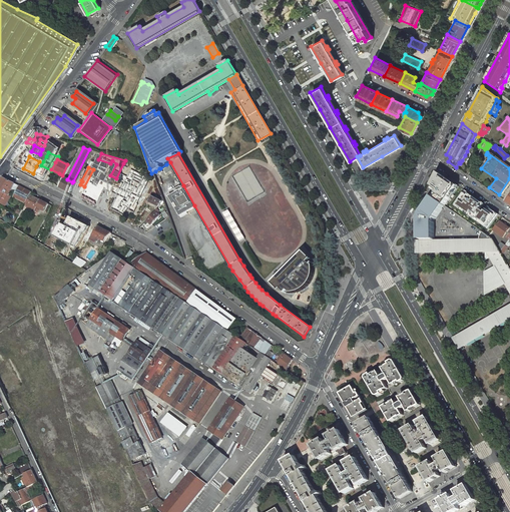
[(100,170),(94,167),(93,169),(84,186),(83,188),(87,190),(92,181),(93,181),(94,180),(94,178),(97,175),(100,170)]
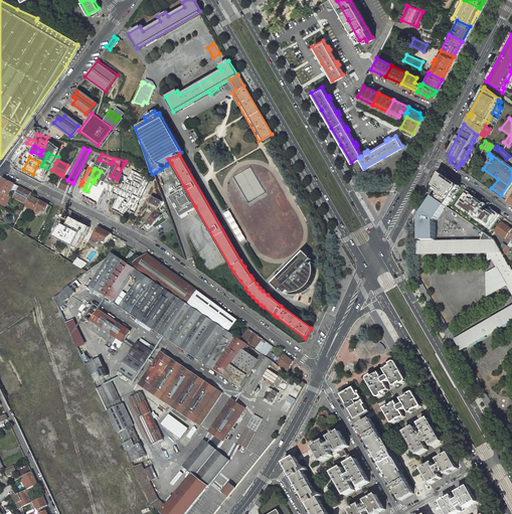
[(456,186),(439,174),(430,186),(438,192),(433,198),(443,205),(456,186)]
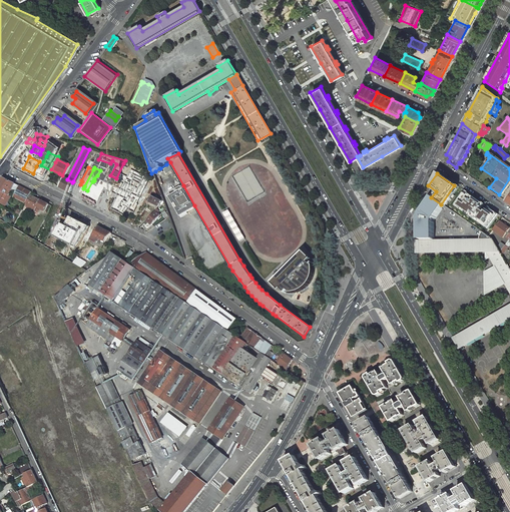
[(1,176),(0,177),(0,191),(6,194),(7,192),(12,182),(1,176)]
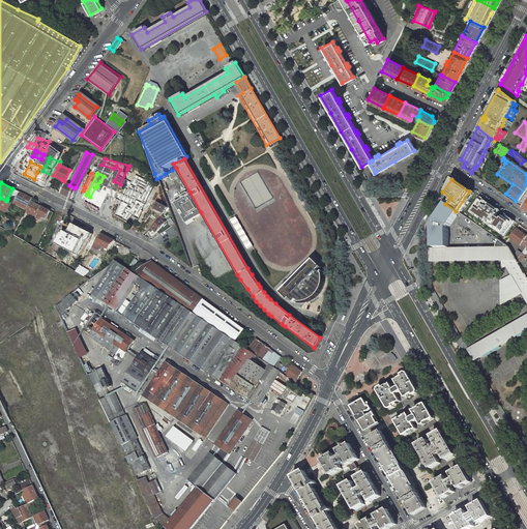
[(69,185),(63,182),(59,193),(70,198),(75,188),(69,185)]
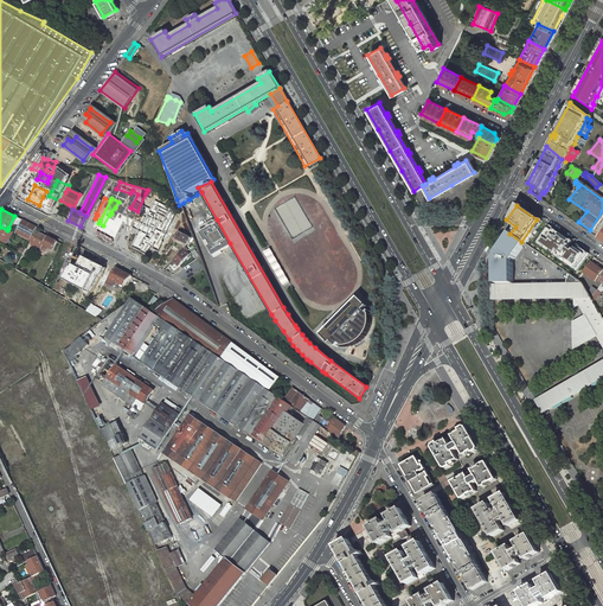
[(88,215),(87,215),(85,216),(81,227),(89,231),(95,221),(87,217),(88,215)]
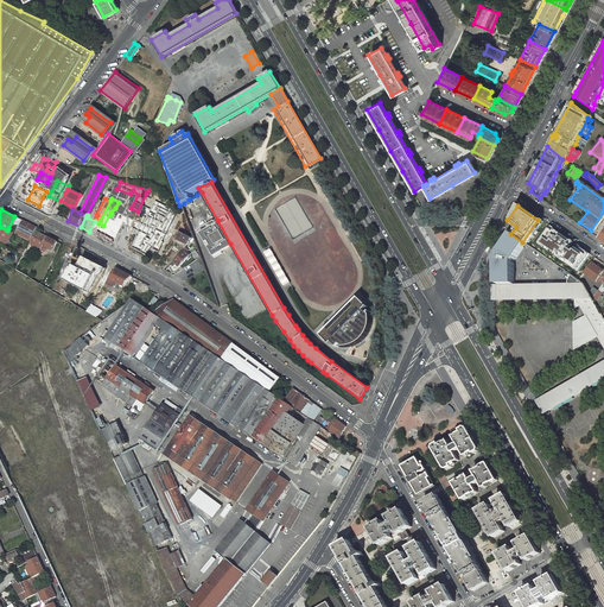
[(14,216),(8,228),(11,229),(12,226),(16,227),(20,219),(14,216)]
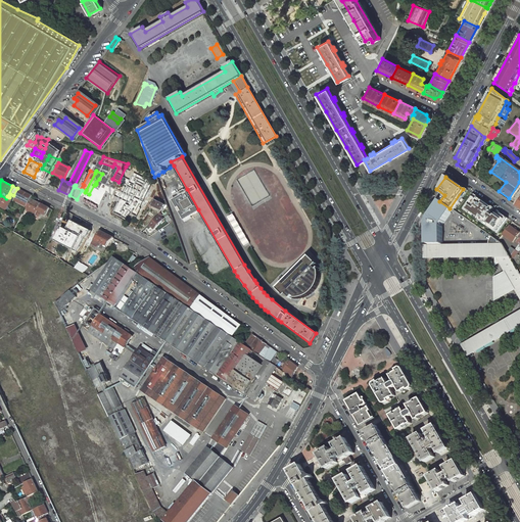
[(13,195),(11,200),(24,206),(30,195),(17,188),(13,195)]
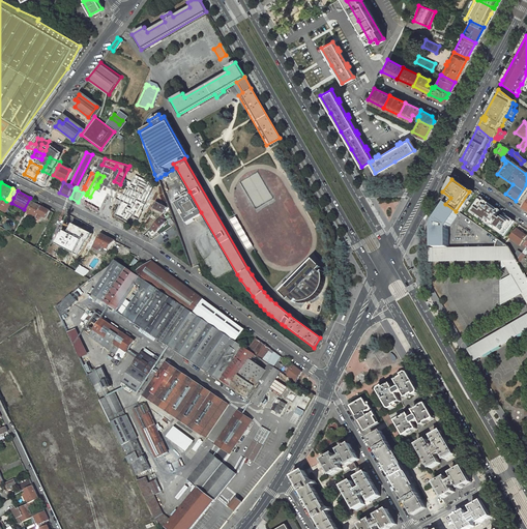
[(108,195),(101,192),(100,195),(92,209),(104,215),(107,211),(111,201),(106,198),(108,195)]
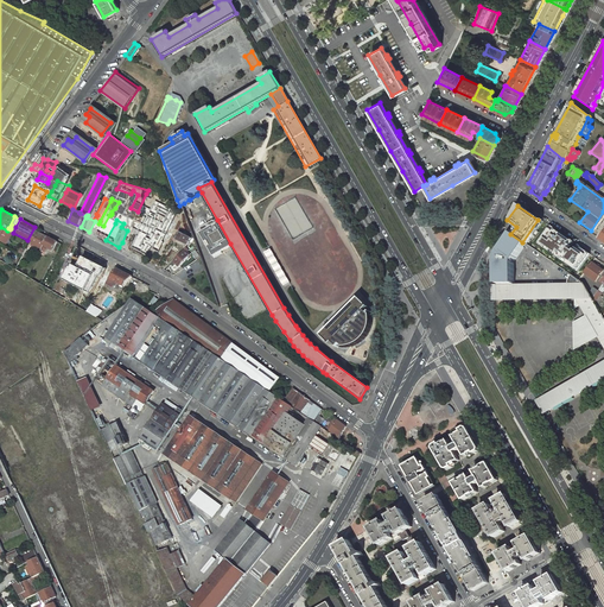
[(230,244),(217,220),(197,232),(210,255),(230,244)]
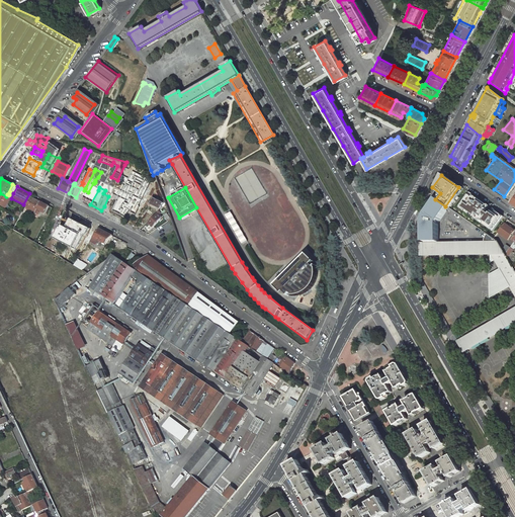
[(88,192),(84,190),(79,199),(90,204),(98,190),(95,189),(93,194),(88,192)]
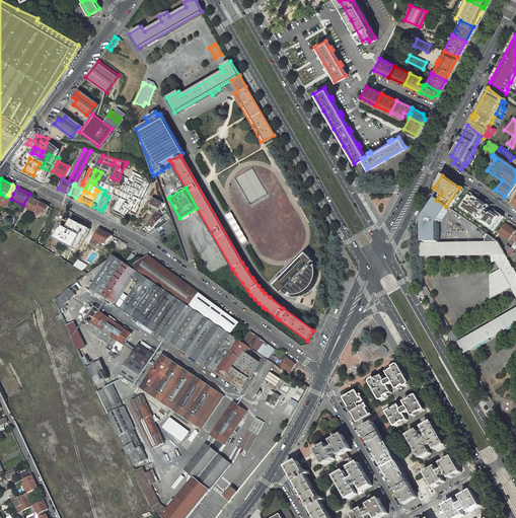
[(116,193),(112,191),(112,192),(108,197),(104,207),(112,210),(117,201),(113,199),(116,193)]
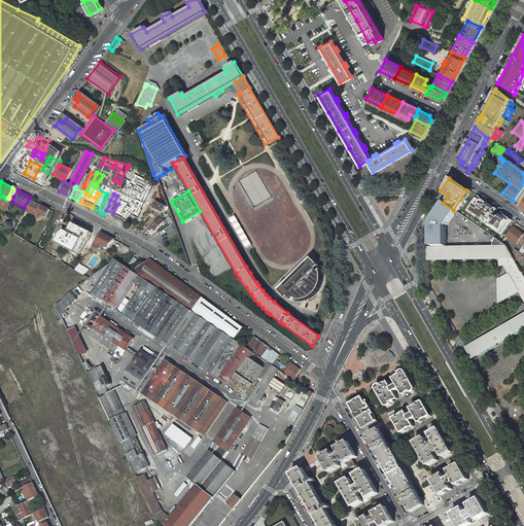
[(509,218),(476,195),(464,211),(497,234),(509,218)]
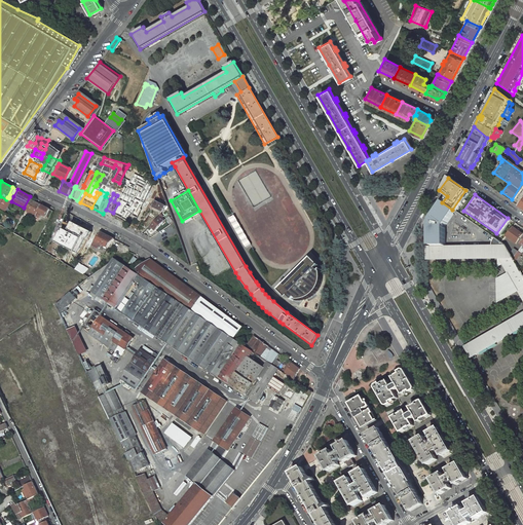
[(0,201),(7,207),(10,201),(6,199),(0,196),(0,201)]
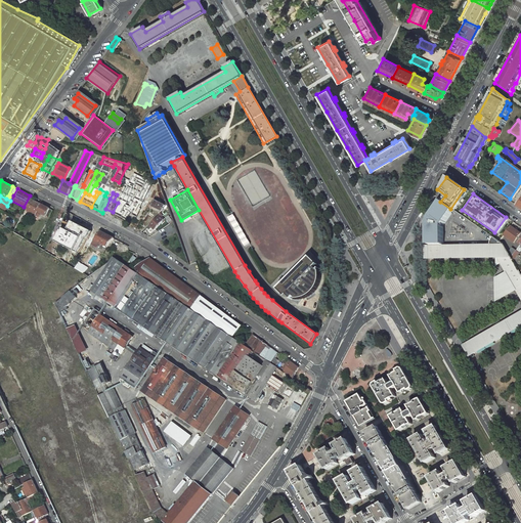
[(29,199),(25,208),(34,213),(39,204),(29,199)]
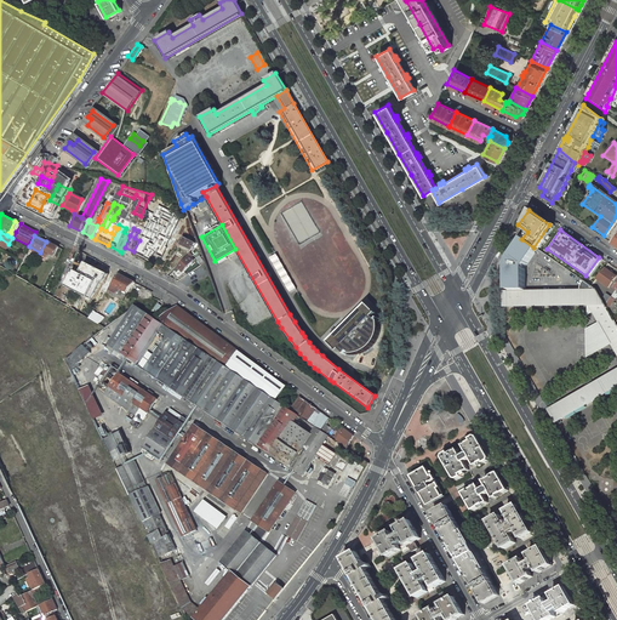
[(192,243),(181,237),(178,239),(177,243),(188,249),(192,243)]
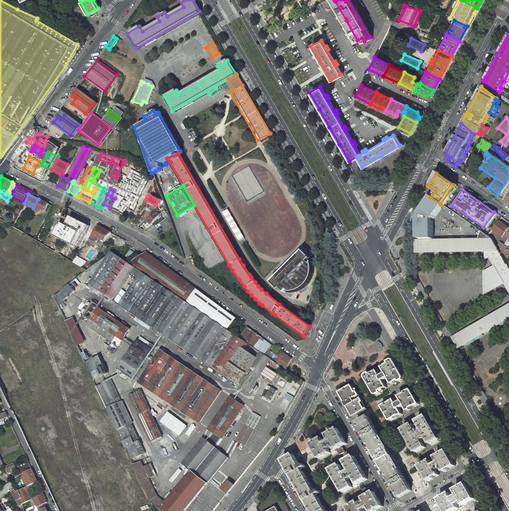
[(440,204),(430,197),(421,211),(419,214),(418,216),(418,218),(417,222),(418,239),(430,239),(430,220),(431,219),(440,204)]
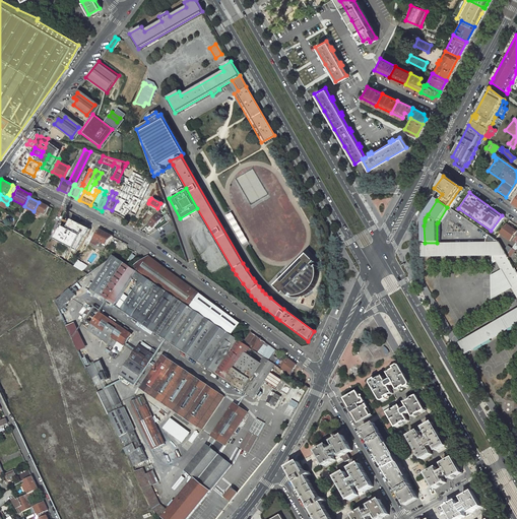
[(34,211),(33,212),(37,214),(39,210),(46,214),(50,207),(39,202),(34,211)]
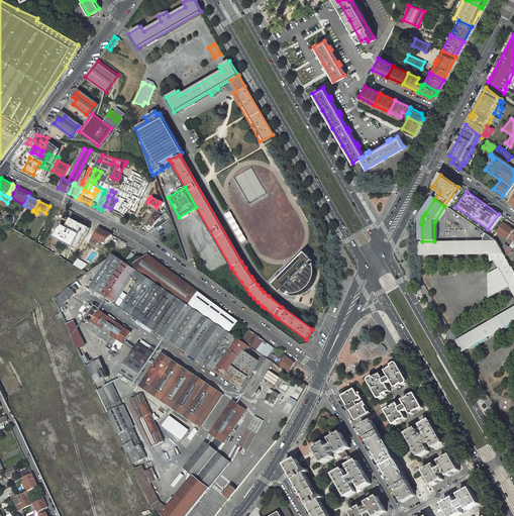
[(1,203),(0,207),(17,216),(19,212),(1,203)]
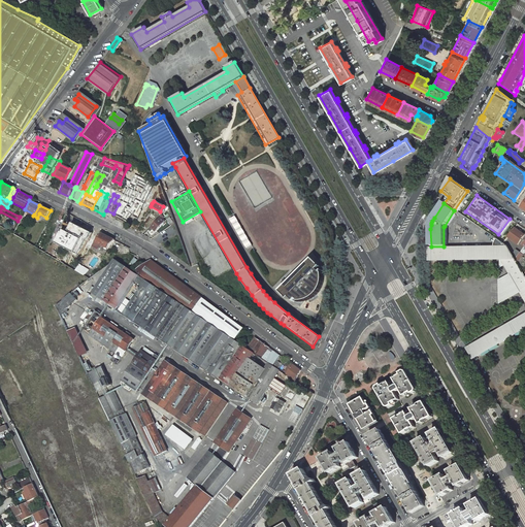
[(139,229),(145,217),(146,213),(142,210),(140,215),(134,210),(130,219),(128,223),(139,229)]
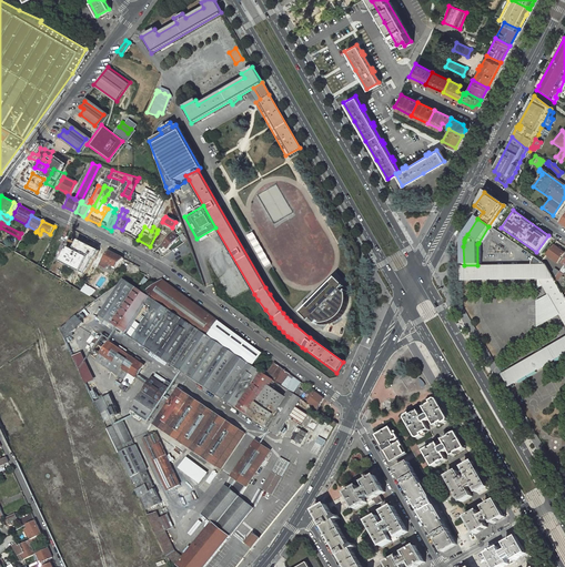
[(58,230),(52,240),(53,241),(54,240),(61,243),(66,234),(58,230)]
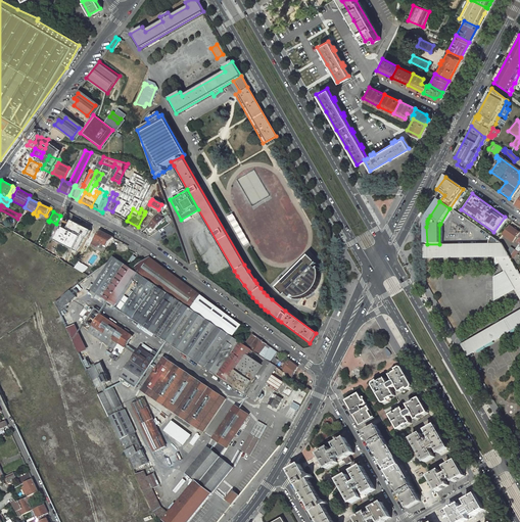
[(17,219),(13,228),(17,230),(25,216),(20,212),(19,215),(17,219)]
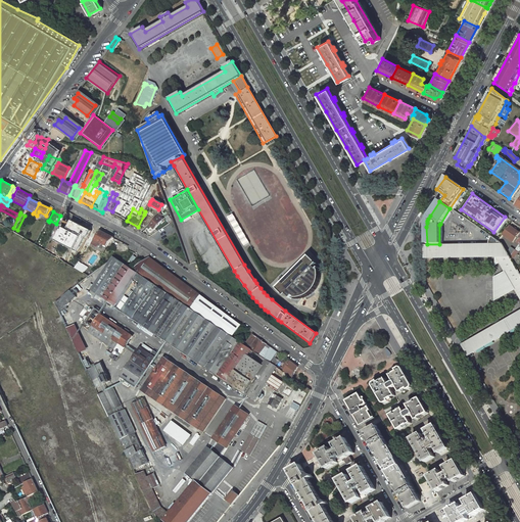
[(160,215),(158,212),(147,224),(152,229),(160,219),(159,218),(160,217),(159,216),(160,215)]
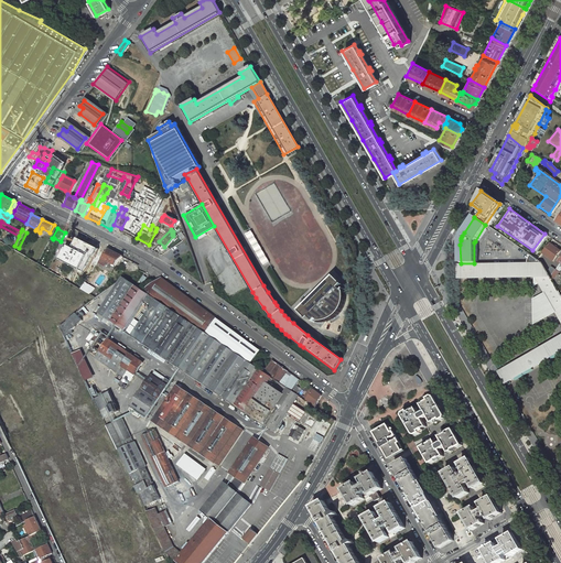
[(261,264),(268,260),(250,229),(243,234),(247,241),(250,239),(256,249),(260,256),(257,257),(261,264)]
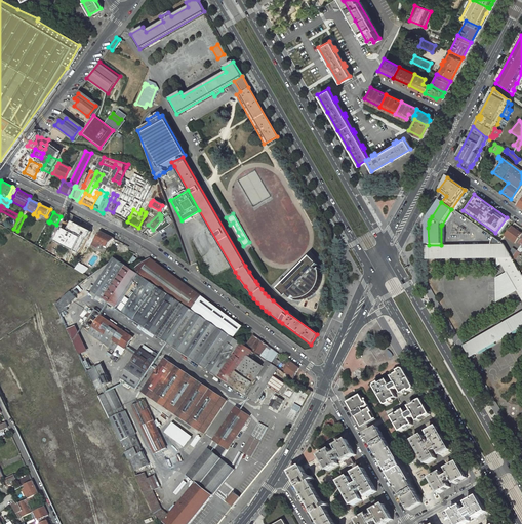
[(55,227),(54,228),(56,229),(58,226),(65,229),(69,220),(61,216),(56,225),(55,227)]
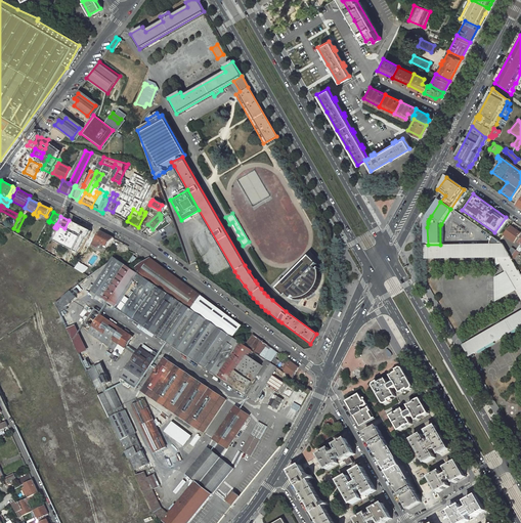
[(77,219),(69,235),(76,238),(80,231),(85,224),(77,219)]
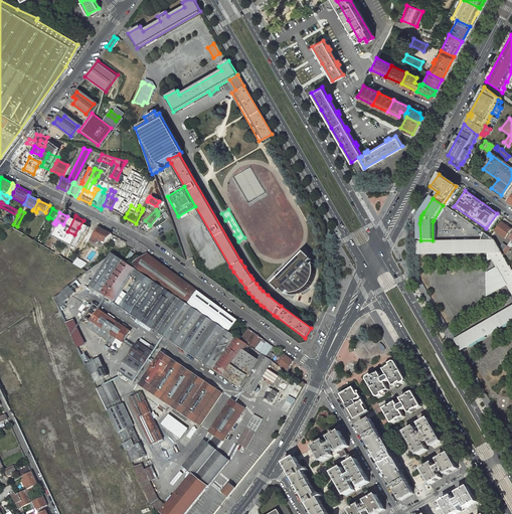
[(83,220),(78,227),(88,232),(93,224),(83,220)]
